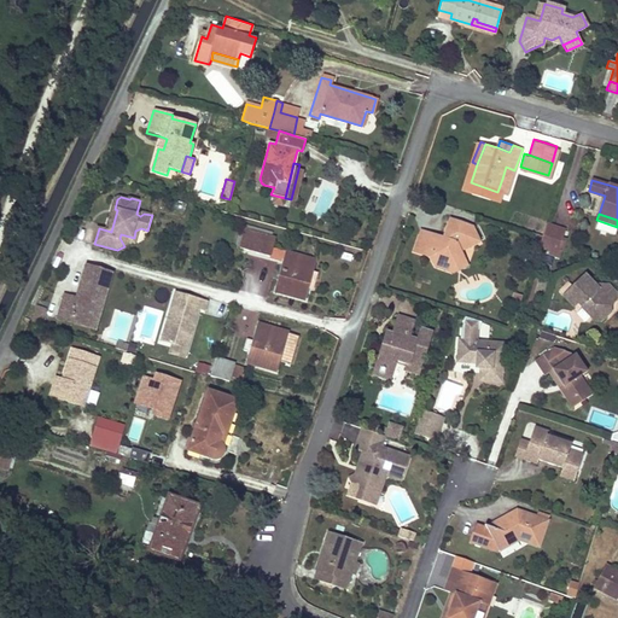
[(436,243),(417,235),(410,252),(427,258),(432,269),(443,273),(453,267),(458,254),(477,243),(470,227),(448,220),(441,242),(436,243)]
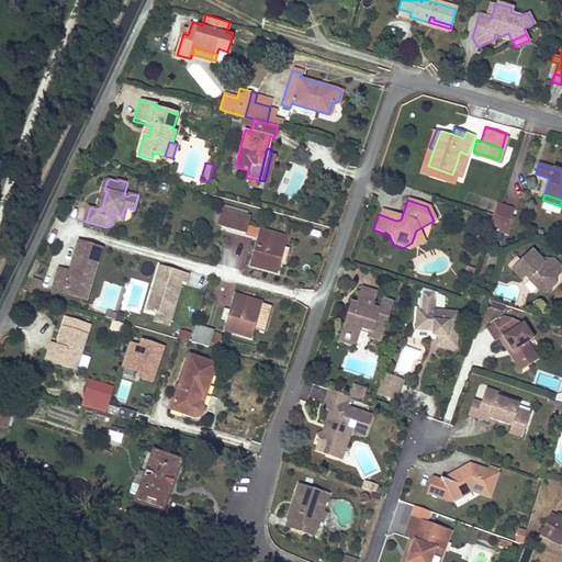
[(512,208),(496,203),(493,214),(490,225),(508,231),(512,217),(508,216),(512,208)]
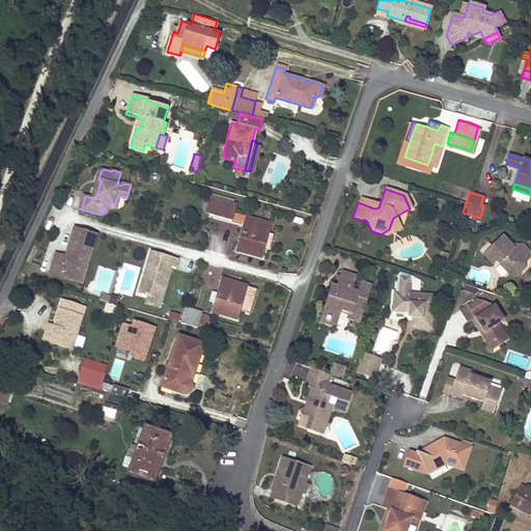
[(112,208),(117,210),(121,196),(116,198),(115,204),(104,201),(103,204),(107,212),(112,208)]
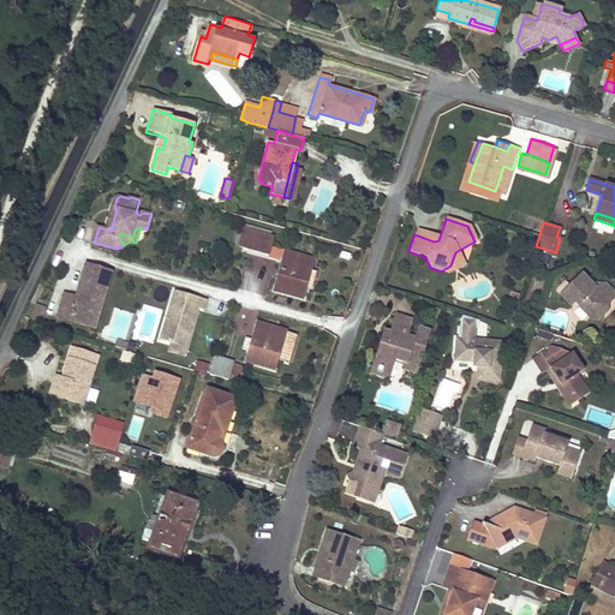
[(278,278),(275,284),(274,290),(300,298),(304,287),(309,269),(312,258),(285,250),(270,246),(273,236),(243,228),(238,246),(268,255),(268,256),(282,261),(279,270),(274,269),(272,276),(278,278)]
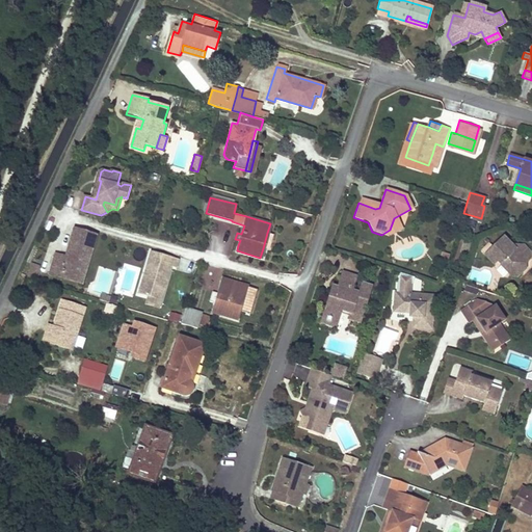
[(390,230),(381,235),(388,237),(400,231),(394,218),(390,230)]
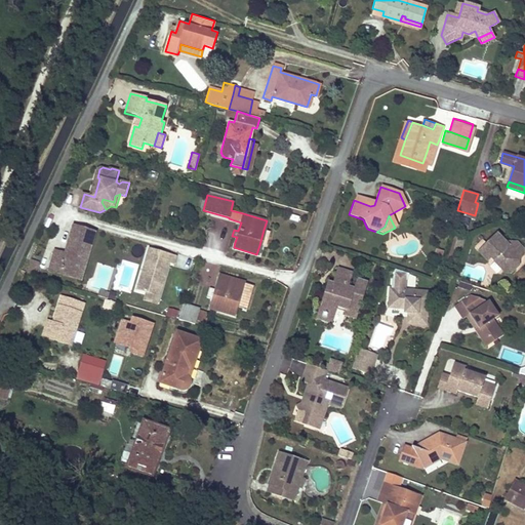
[(96,233),(75,227),(67,253),(56,250),(50,271),(62,274),(64,268),(84,274),(96,233)]
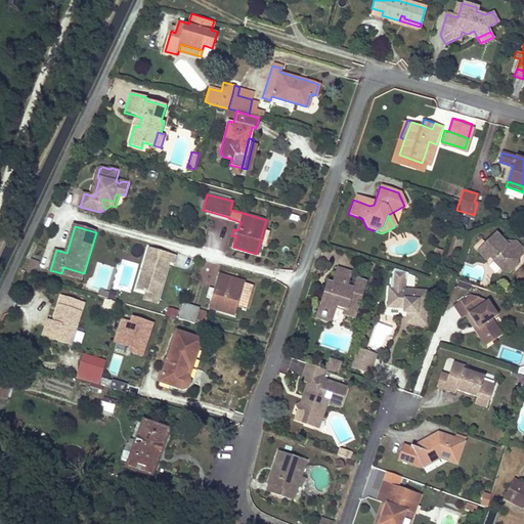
[(264,246),(268,230),(263,229),(259,245),(264,246)]
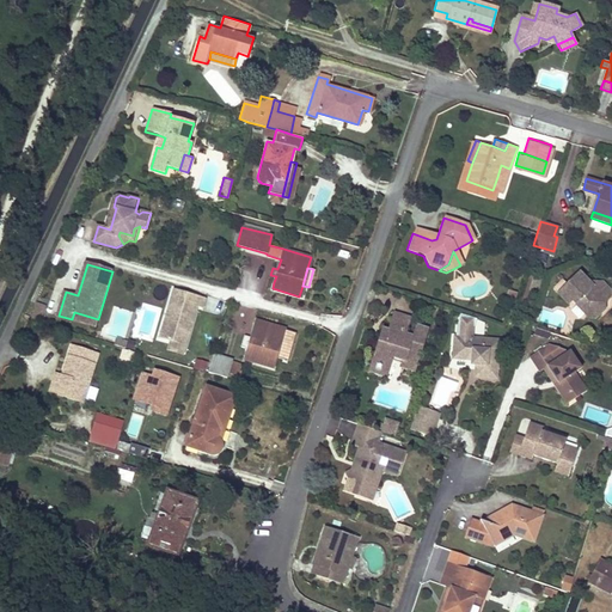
[(591,286),(576,271),(556,292),(567,304),(571,299),(587,314),(593,314),(601,306),(601,301),(610,292),(611,286),(604,279),(597,279),(591,286)]
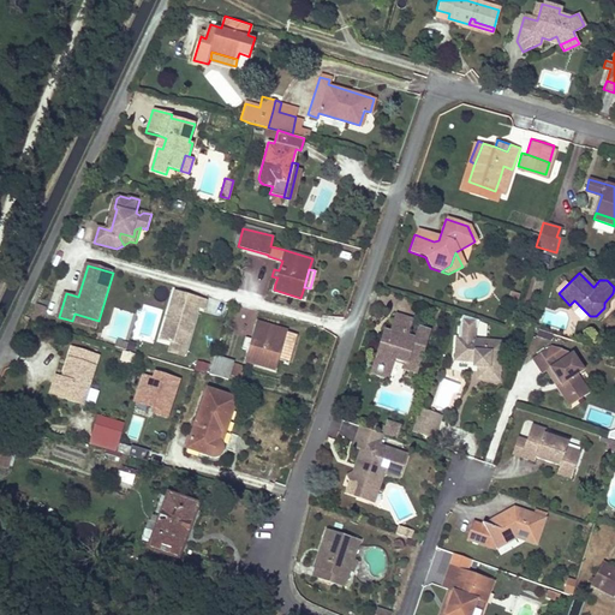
[(192,327),(197,308),(203,309),(206,298),(174,290),(159,339),(172,342),(183,345),(189,326),(192,327)]
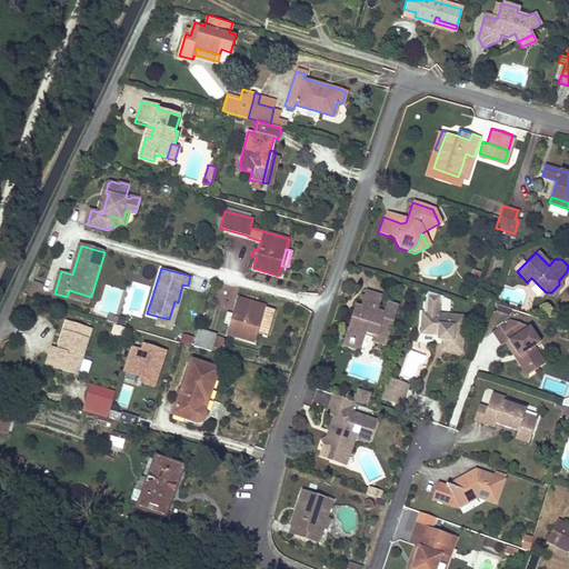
[(380,295),(365,289),(359,307),(360,307),(358,316),(353,315),(350,323),(348,322),(342,339),(359,345),(363,330),(372,333),(386,338),(396,305),(386,301),(382,311),(376,309),(380,295)]
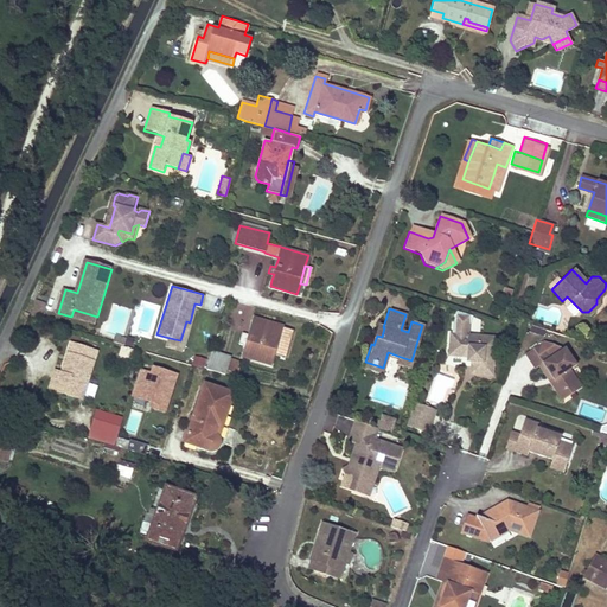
[(74,310),(71,317),(96,324),(97,317),(74,310)]
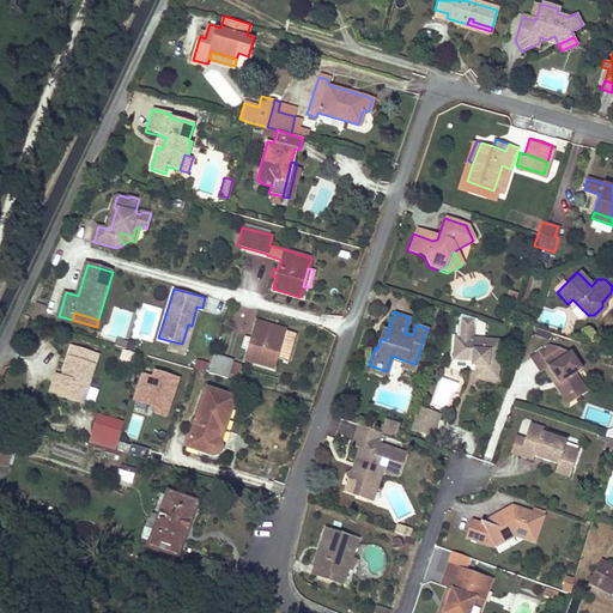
[(460,314),(460,315),(459,325),(456,325),(456,334),(453,334),(451,358),(474,360),(473,375),(496,376),(498,338),(471,335),(472,317),(460,314)]
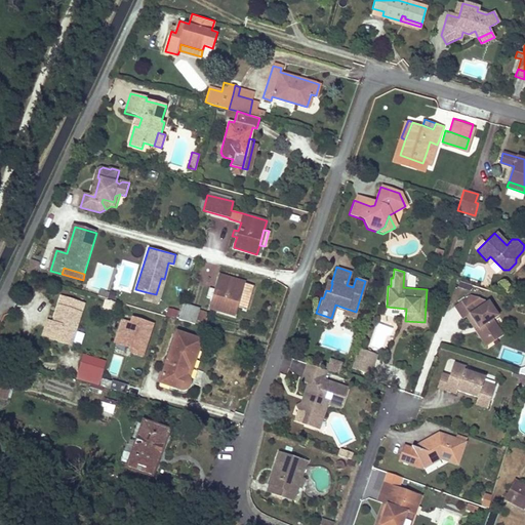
[(209,308),(234,314),(236,307),(245,310),(252,285),(243,282),(243,281),(219,274),(215,290),(209,288),(206,297),(212,299),(209,308)]
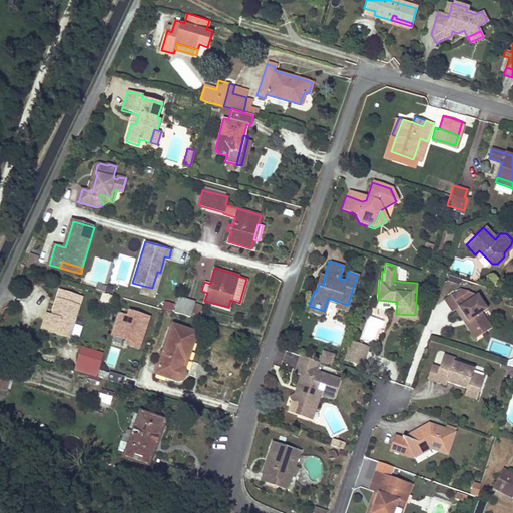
[(153,296),(155,289),(160,273),(157,272),(152,288),(143,286),(141,292),(153,296)]
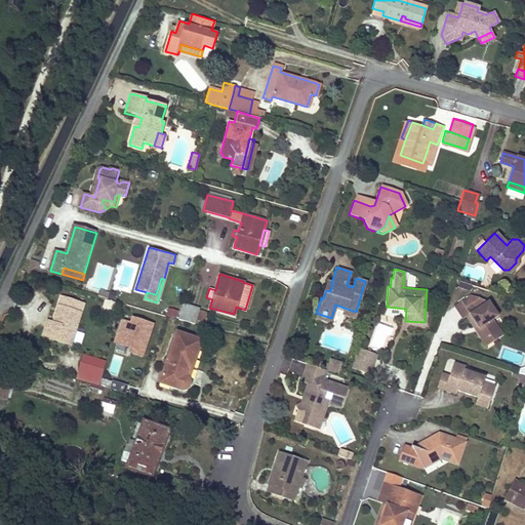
[(70,344),(83,303),(62,295),(53,322),(48,336),(70,344)]
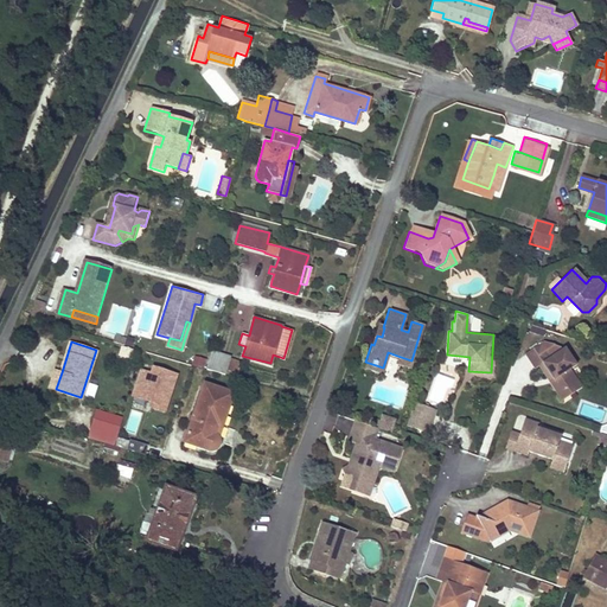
[(551,356),(542,342),(525,352),(535,366),(540,364),(543,362),(555,378),(550,382),(558,395),(567,390),(570,394),(581,389),(569,369),(579,364),(567,346),(551,356)]
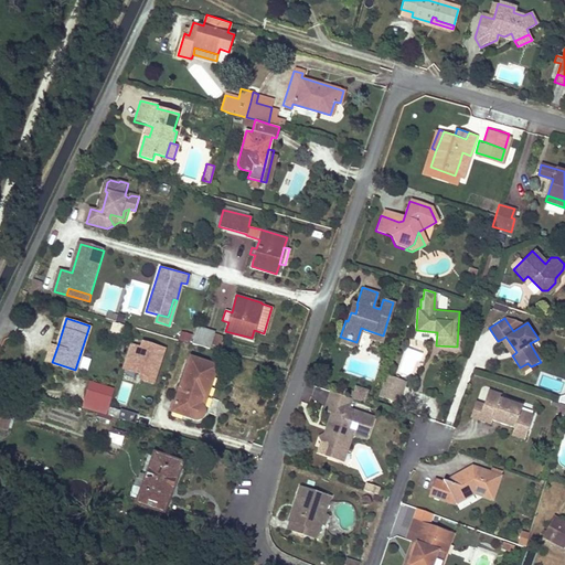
[(194,334),(192,343),(209,348),(213,332),(196,327),(194,334)]
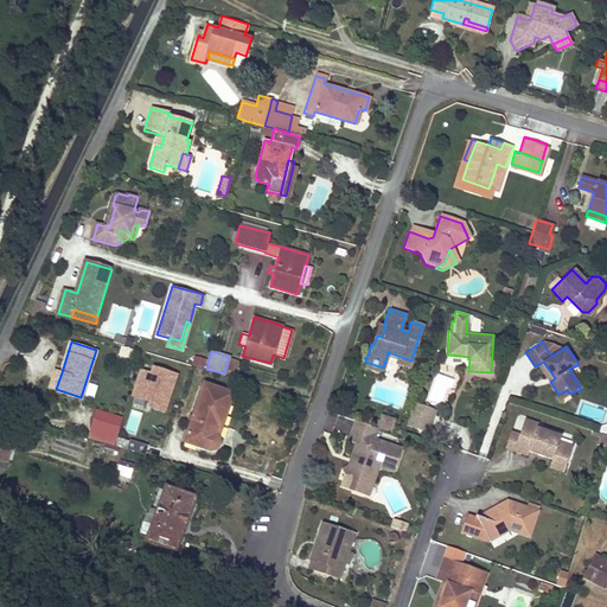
[(209,359),(196,356),(193,365),(206,369),(209,359)]
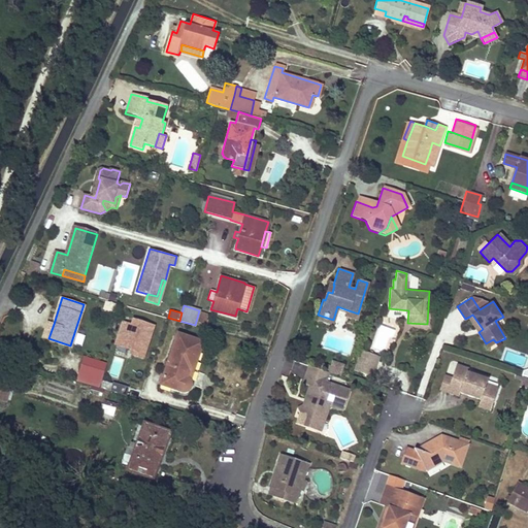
[(343,316),(356,320),(358,314),(345,309),(343,316)]
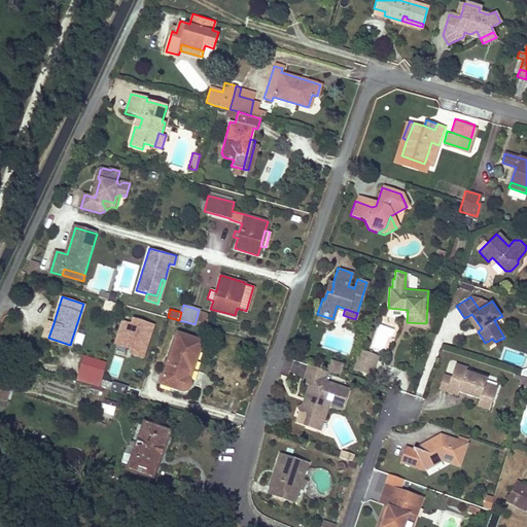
[(316,319),(330,323),(332,319),(317,314),(316,319)]
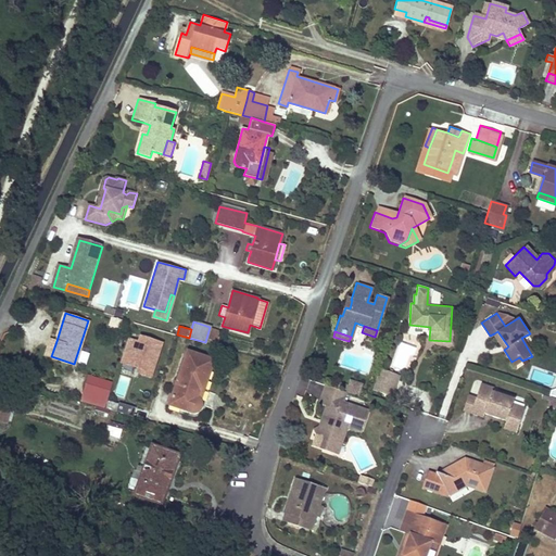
[(508,346),(497,331),(494,333),(504,350),(508,346)]
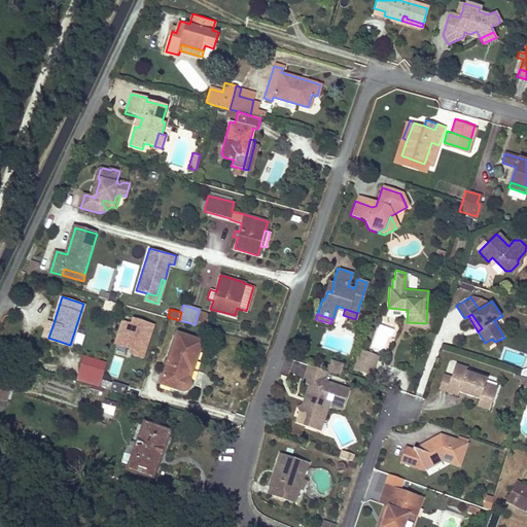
[(151,326),(130,318),(128,326),(121,324),(113,349),(142,358),(151,326)]
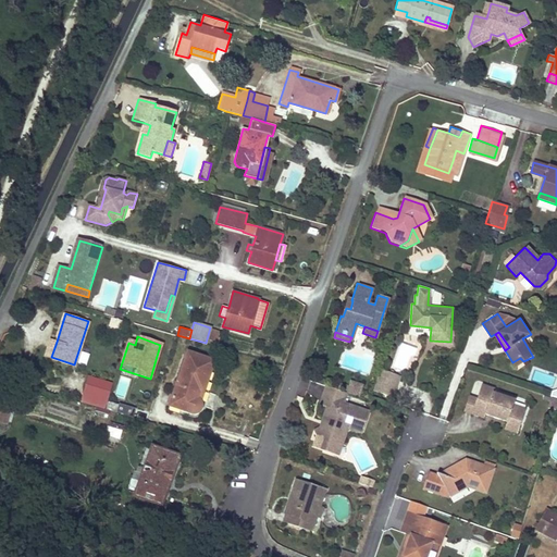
[(45,356),(51,357),(57,342),(50,339),(45,356)]
